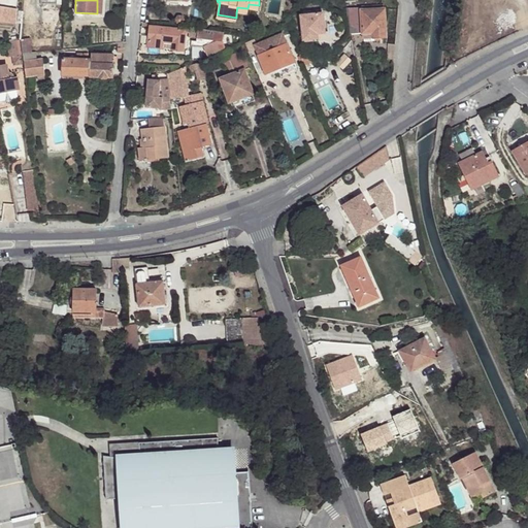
[(349,8),(350,34),(362,33),(363,41),(374,41),(374,38),(386,38),(385,9),(362,10),(362,8),(349,8)]
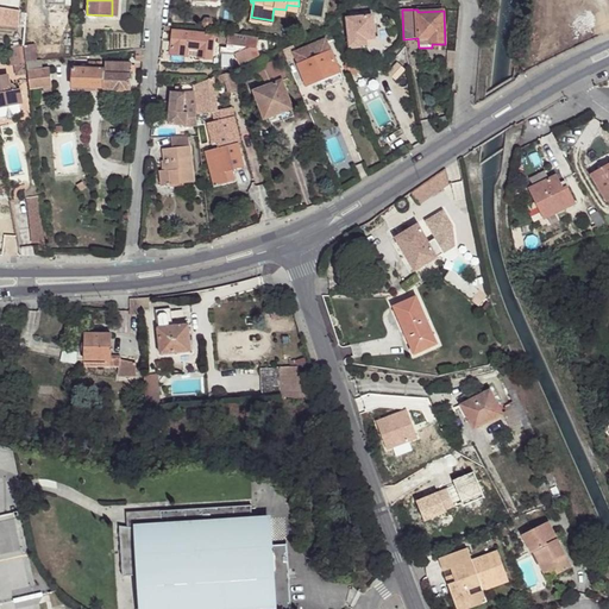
[(376,38),(374,16),(346,18),(350,48),(380,44),(378,37),(376,38)]
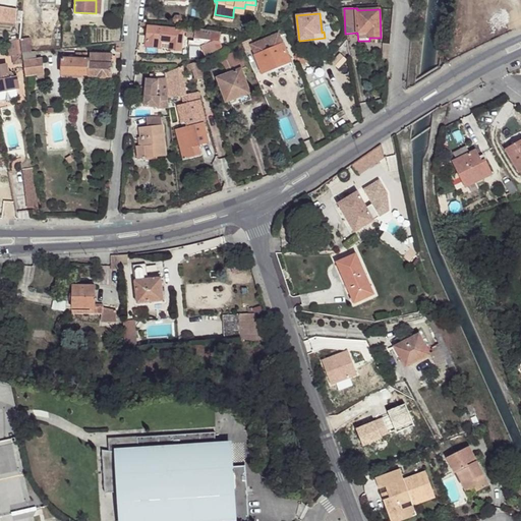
[(194,38),(195,29),(179,27),(178,30),(148,26),(146,47),(160,48),(160,47),(170,48),(170,49),(181,50),(183,33),(186,33),(186,37),(194,38)]
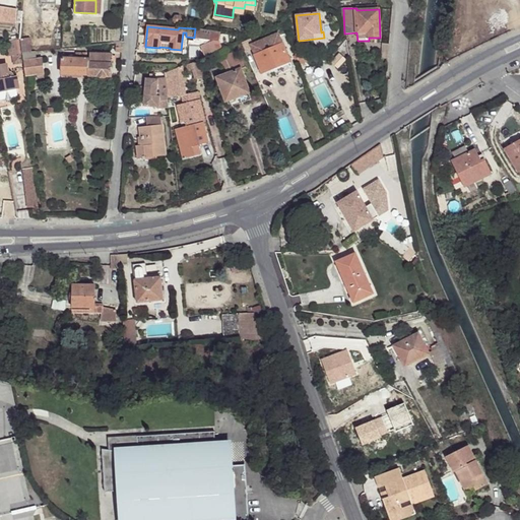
[(195,28),(194,38),(193,41),(189,40),(188,45),(200,46),(204,56),(222,48),(219,41),(220,33),(195,28)]
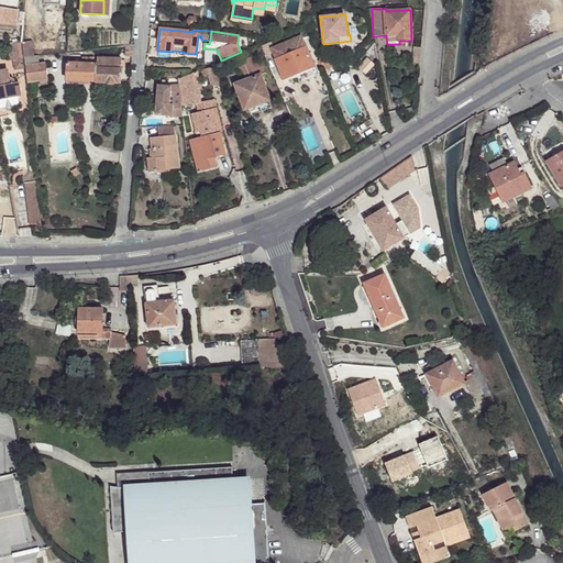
[(274,54),(284,79),(302,72),(305,77),(308,78),(315,76),(316,73),(313,67),(301,36),(273,47),(272,43),(263,46),(266,56),(274,54)]
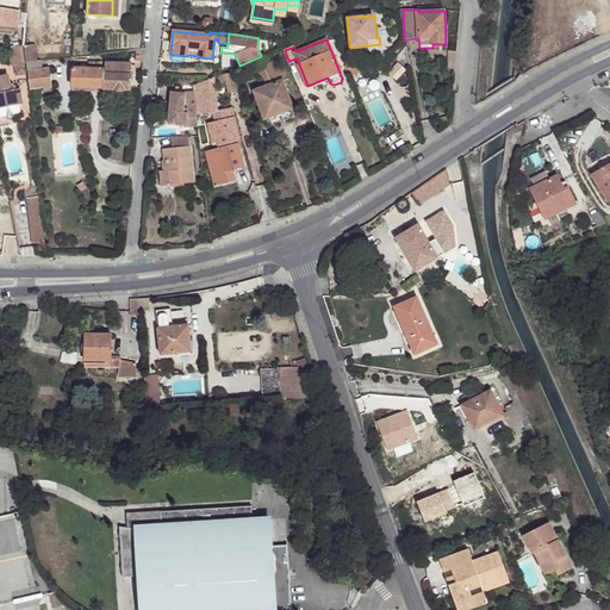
[(35,45),(24,47),(25,62),(36,61),(35,45)]
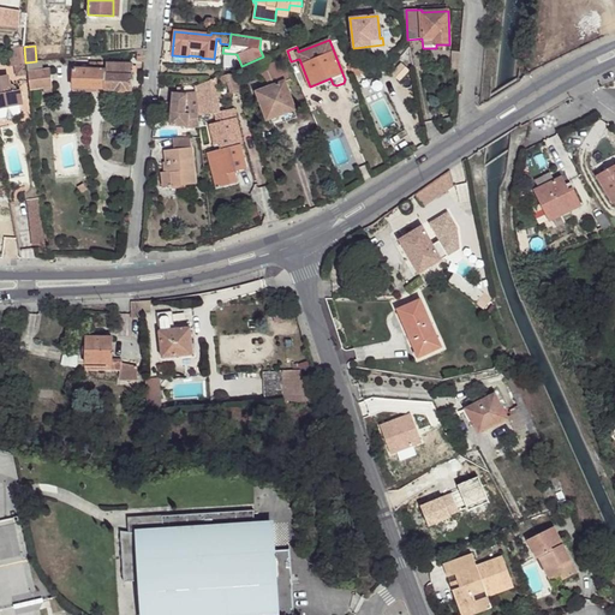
[(25,63),(24,47),(11,49),(13,67),(16,66),(27,65),(25,63)]
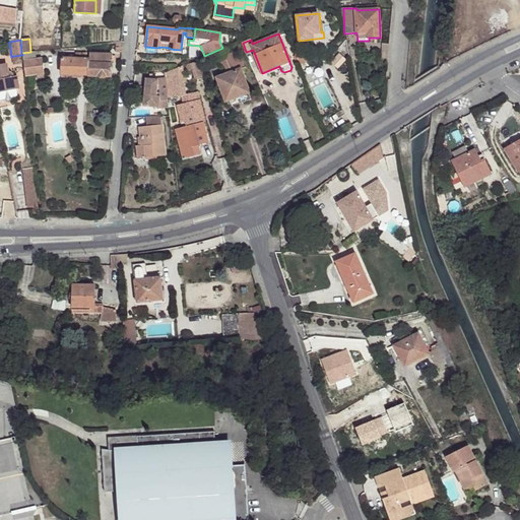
[(240,96),(243,103),(252,100),(241,69),(245,68),(241,58),(238,59),(237,56),(234,57),(232,53),(226,55),(224,50),(217,53),(222,66),(224,65),(226,65),(228,69),(226,69),(228,74),(217,77),(225,102),(228,102),(240,96)]
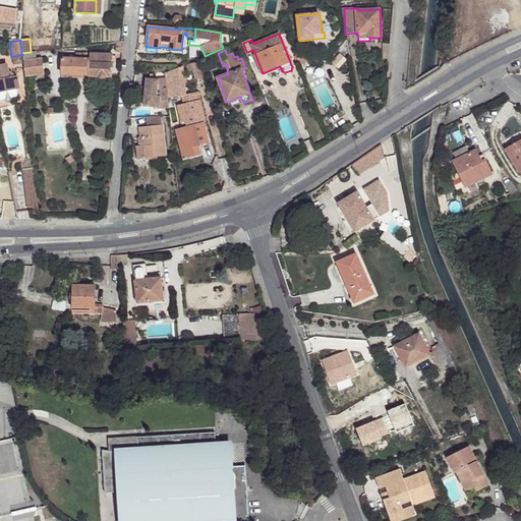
[(301,50),(295,53),(300,65),(306,62),(301,50)]
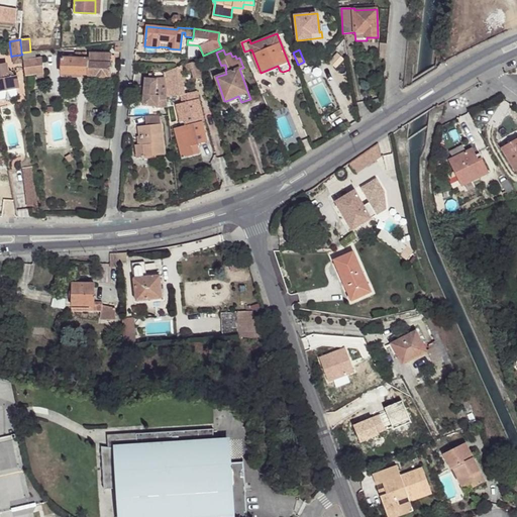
[(22,54),(23,61),(35,60),(34,52),(22,54)]
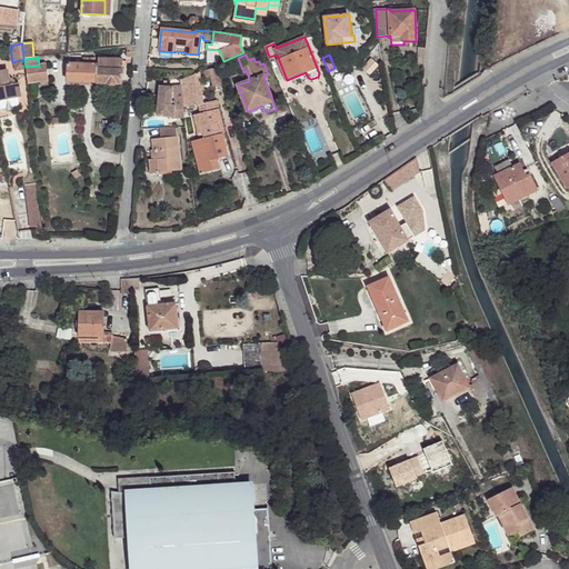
[(121,83),(122,66),(126,67),(126,61),(123,61),(123,60),(98,58),(98,66),(96,66),(96,59),(83,58),(83,65),(69,63),(68,80),(121,83)]
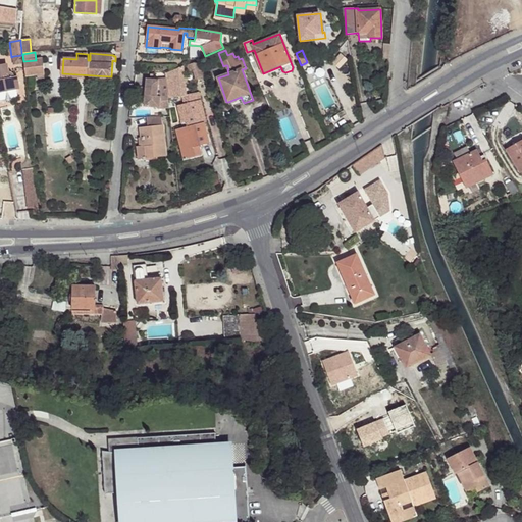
[(332,62),(338,68),(347,60),(341,54),(332,62)]
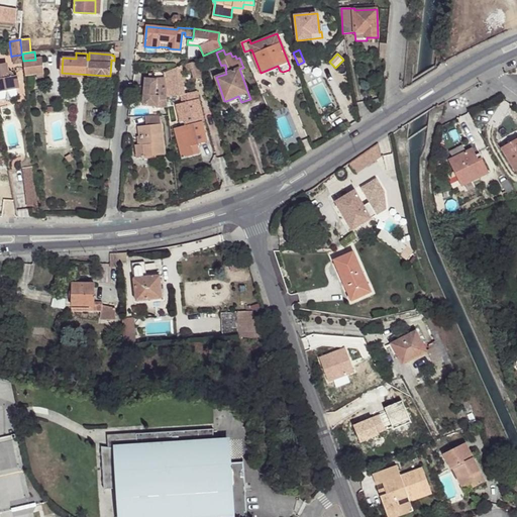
[(22,55),(13,56),(14,65),(23,64),(22,55)]
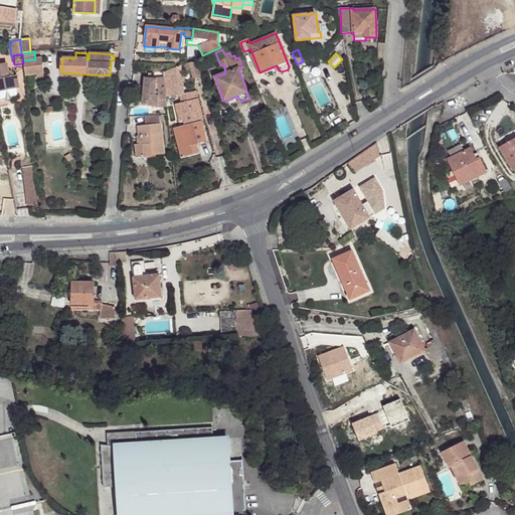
[(44,77),(42,58),(35,59),(23,60),(25,76),(37,74),(37,78),(44,77)]
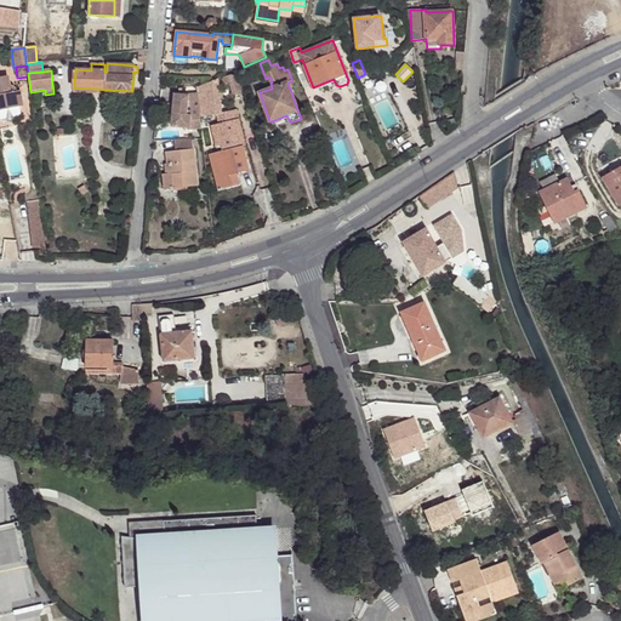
[(233,93),(244,90),(239,73),(222,78),(224,85),(229,84),(233,93)]
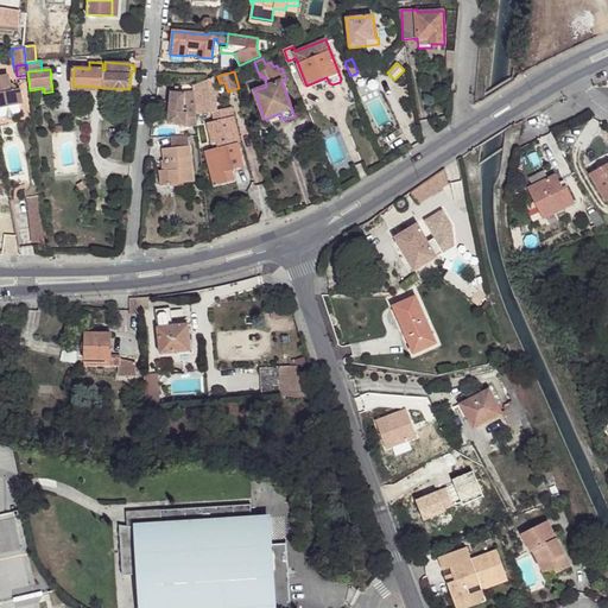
[(0,107),(19,105),(23,103),(20,89),(17,90),(16,87),(13,86),(12,84),(8,84),(7,75),(0,76),(0,107)]
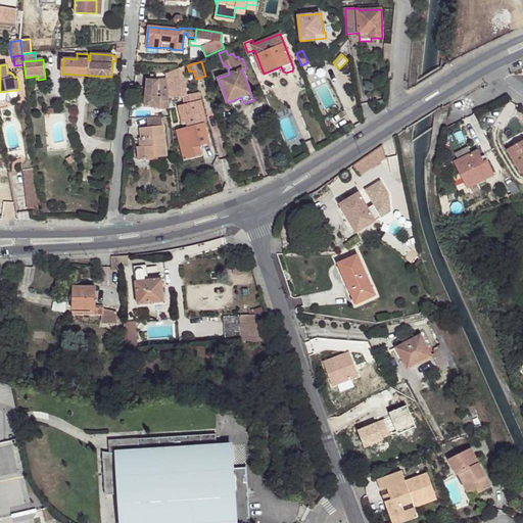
[(167,74),(167,79),(169,98),(182,96),(185,104),(178,106),(182,124),(187,123),(188,127),(204,123),(206,123),(201,100),(197,101),(195,93),(187,95),(184,66),(167,74)]
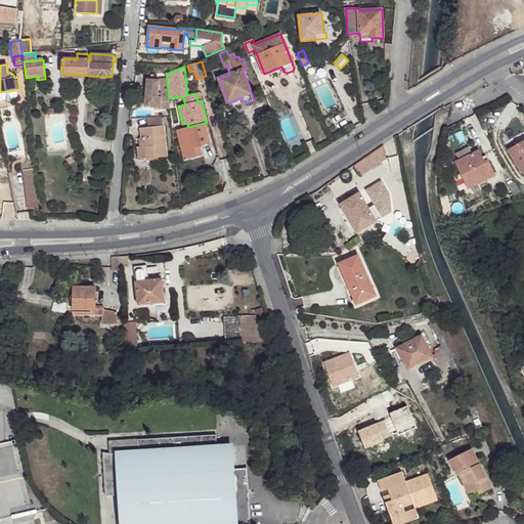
[(146,89),(144,106),(160,108),(160,110),(170,108),(169,98),(167,79),(160,80),(160,81),(151,80),(151,89),(146,89)]
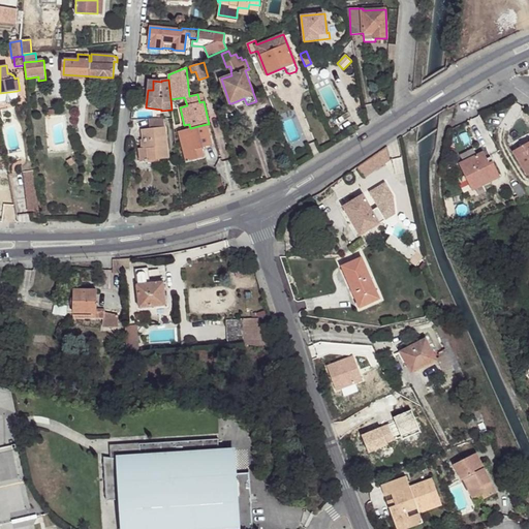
[(17,91),(0,93),(0,101),(5,101),(5,103),(8,104),(10,104),(12,102),(11,100),(19,98),(17,91)]
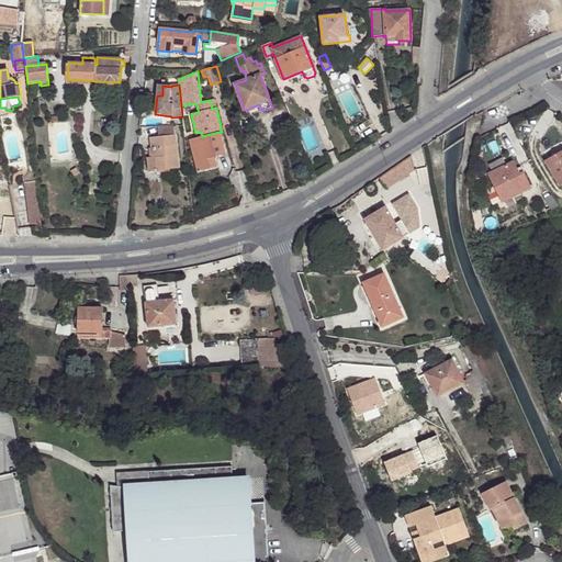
[(262,111),(259,104),(246,110),(248,116),(262,111)]
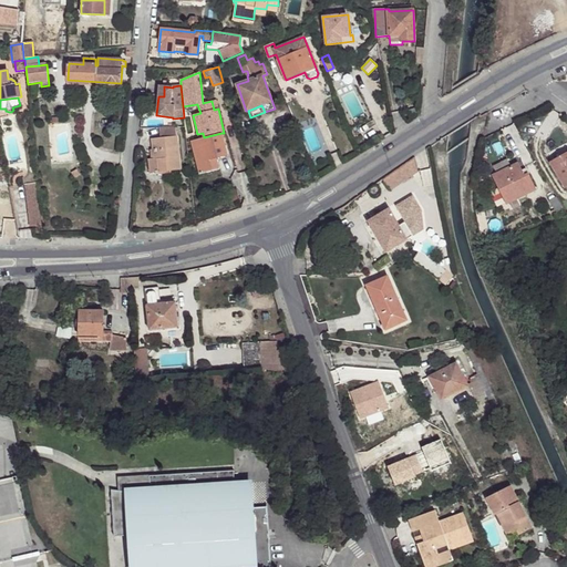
[(175,127),(160,127),(161,137),(153,138),(155,160),(150,160),(151,173),(173,169),(172,167),(181,167),(175,127)]
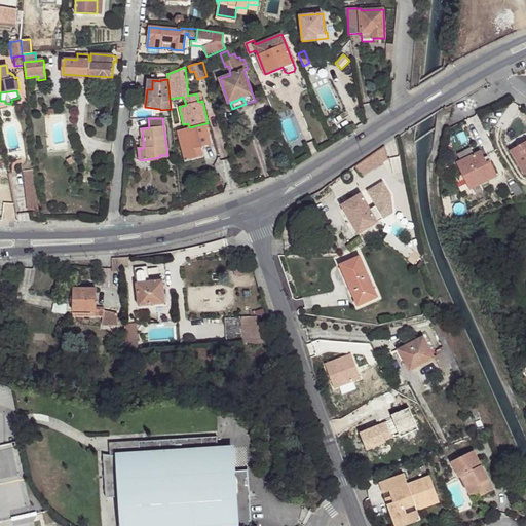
[(205,123),(189,127),(177,132),(185,162),(203,157),(200,146),(201,146),(198,136),(208,134),(205,123)]
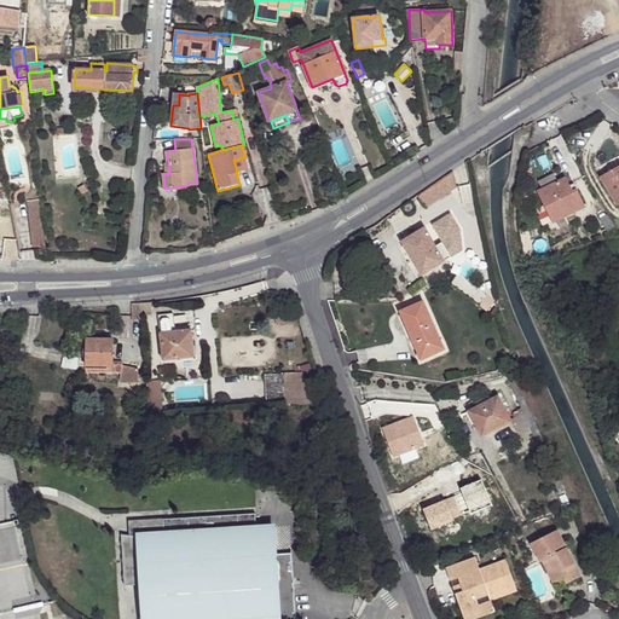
[(248,169),(244,157),(233,160),(237,172),(248,169)]
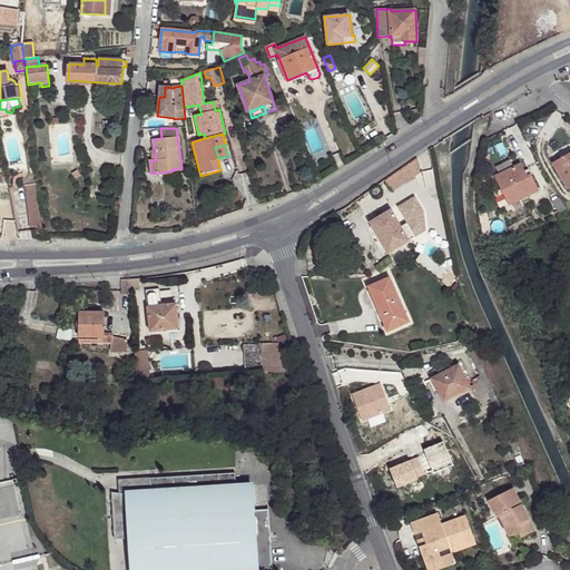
[(569,187),(569,153),(552,164),(568,189),(569,187)]
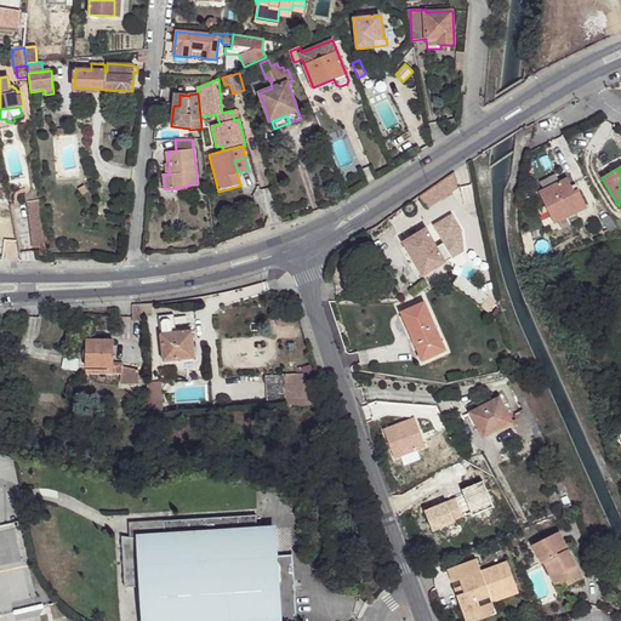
[(455,172),(443,180),(451,192),(457,187),(455,172)]
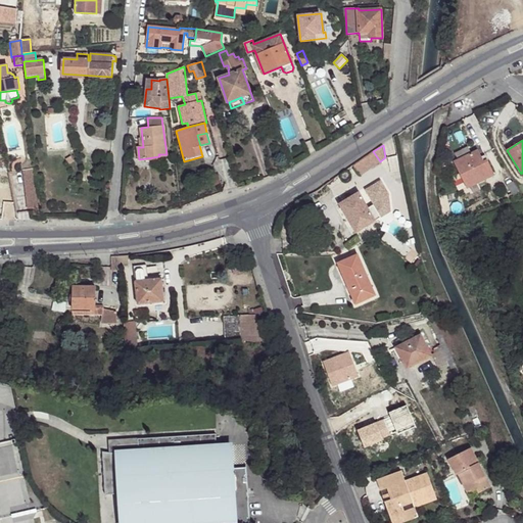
[(477,150),(455,161),(467,188),(494,175),(486,159),(483,161),(477,150)]
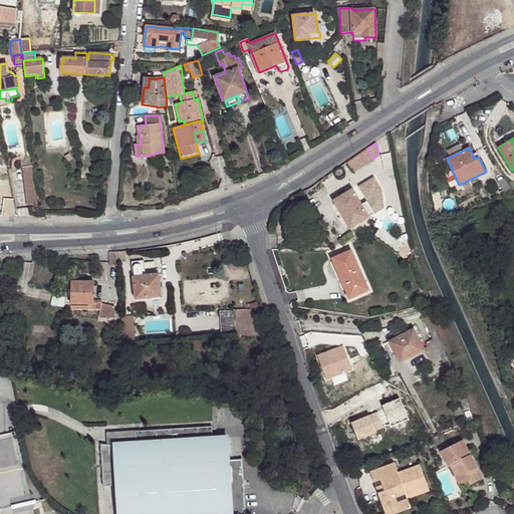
[(346,163),(353,173),(373,159),(366,149),(346,163)]
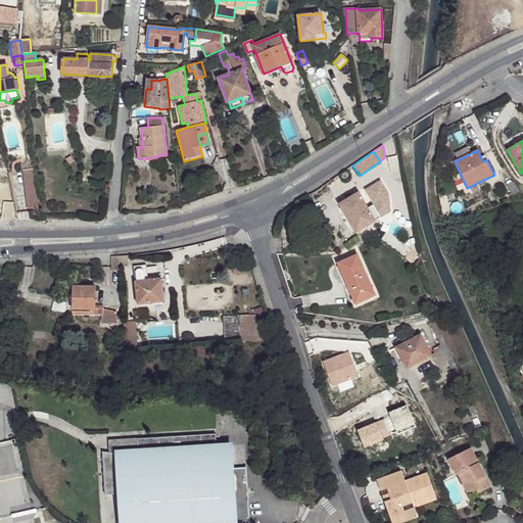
[(28,209),(41,207),(36,169),(22,171),(28,209)]
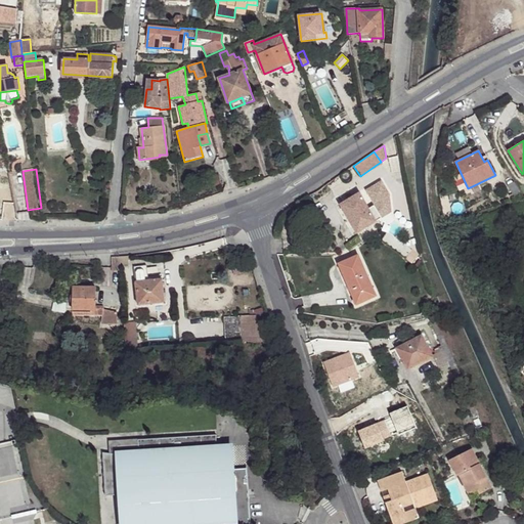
[(341,205),(357,232),(375,221),(359,193),(341,205)]
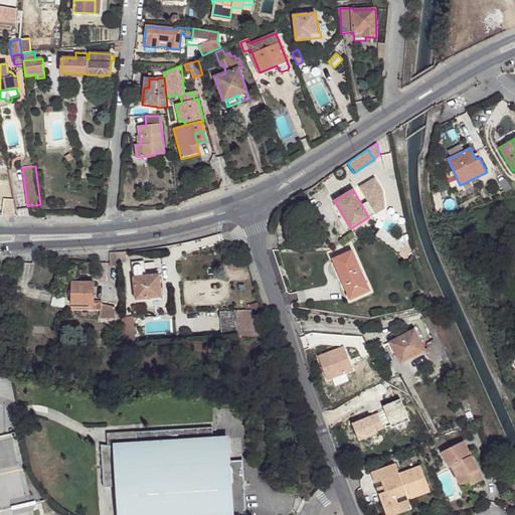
[(405,259),(411,250),(381,228),(375,235),(405,259)]
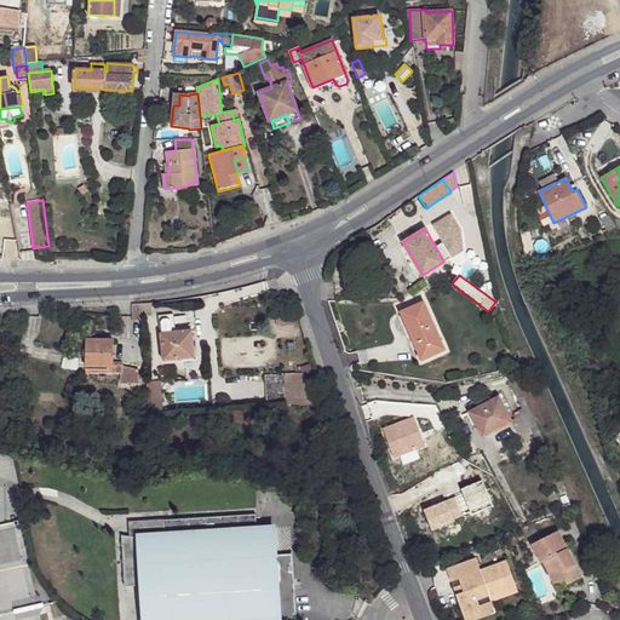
[(401,313),(422,361),(446,350),(424,302),(401,313)]
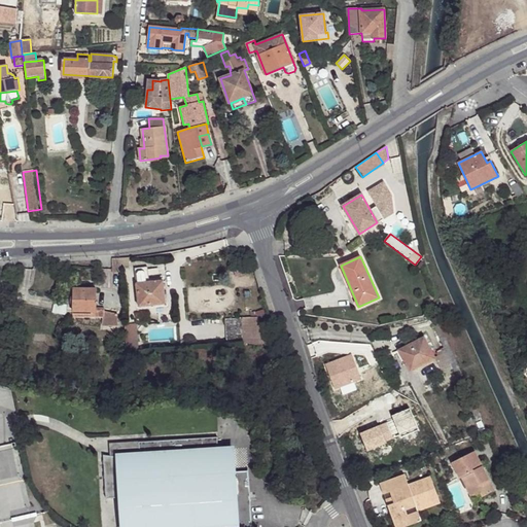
[(129,257),(120,258),(120,267),(130,267),(129,257)]
